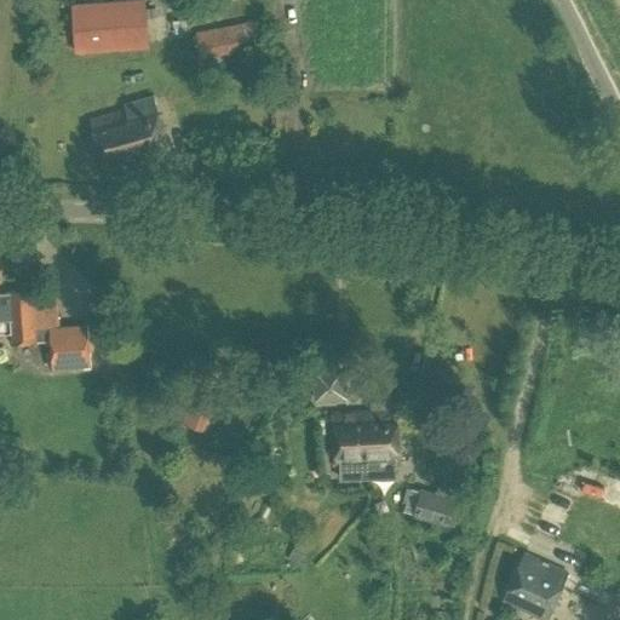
[(136,0),(74,5),(76,55),(148,50),(144,0),(136,0)]
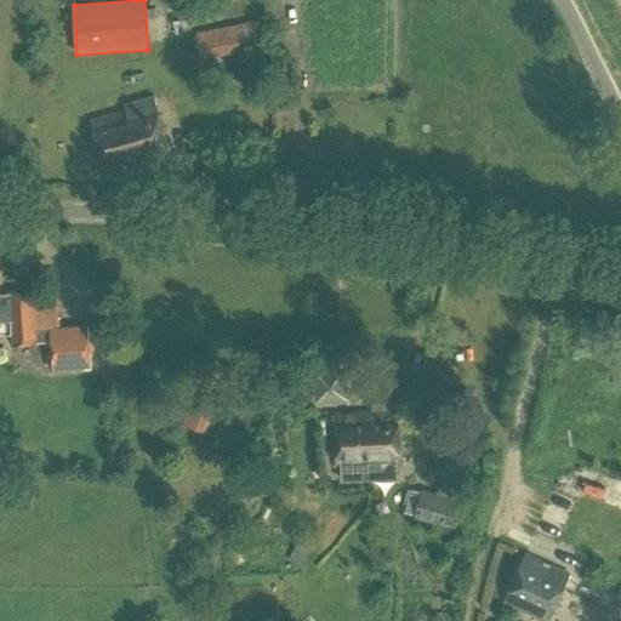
[(163,21),(166,45),(177,43),(174,20),(163,21)]
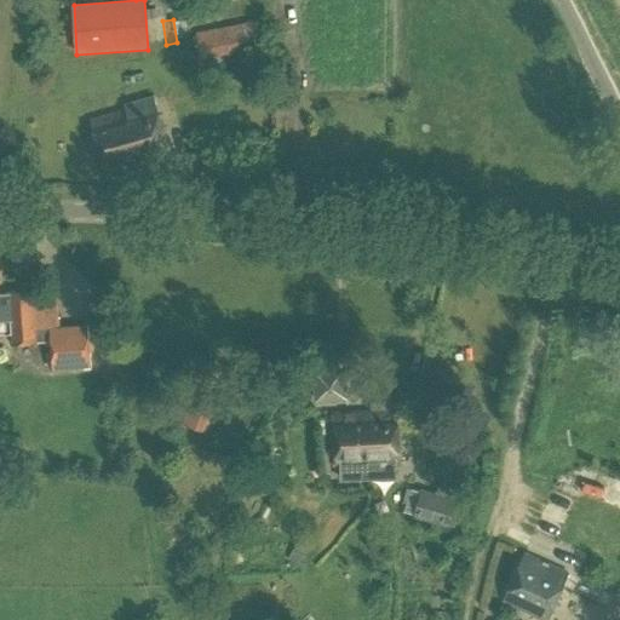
[(196,33),(201,59),(260,47),(253,22),(196,33)]
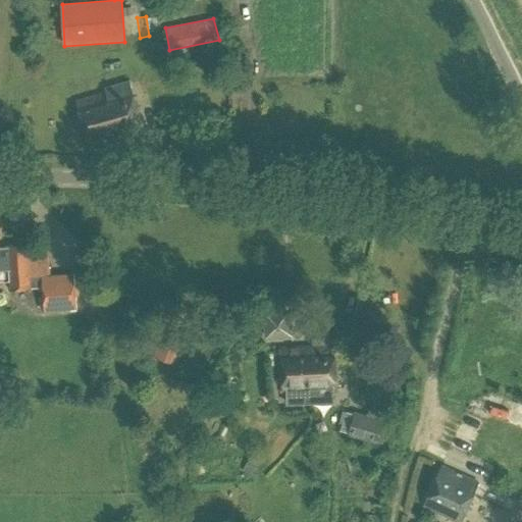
[(74,101),(89,146),(143,128),(127,81),(104,90),(105,92),(74,101)]
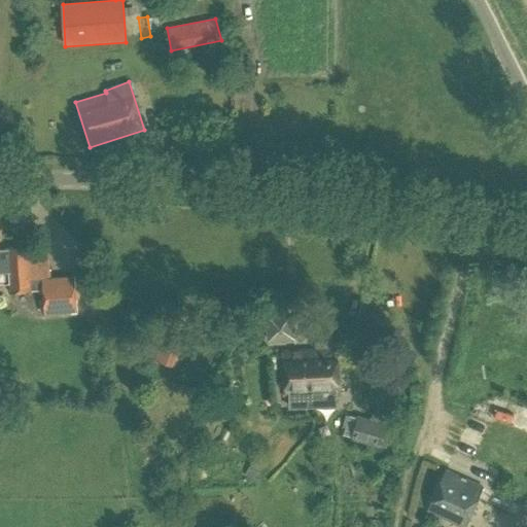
[(0,272),(10,272),(11,292),(42,290),(44,314),(77,312),(75,277),(30,280),(28,249),(28,248),(0,249),(0,272)]
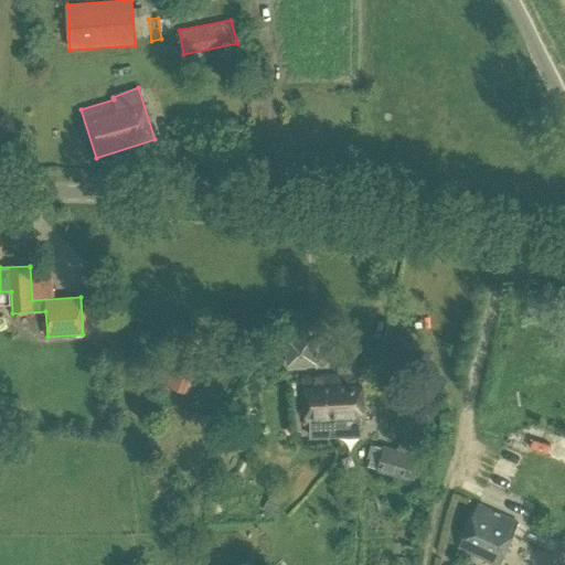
[(284,336),(286,368),(318,364),(315,333),(284,336)]
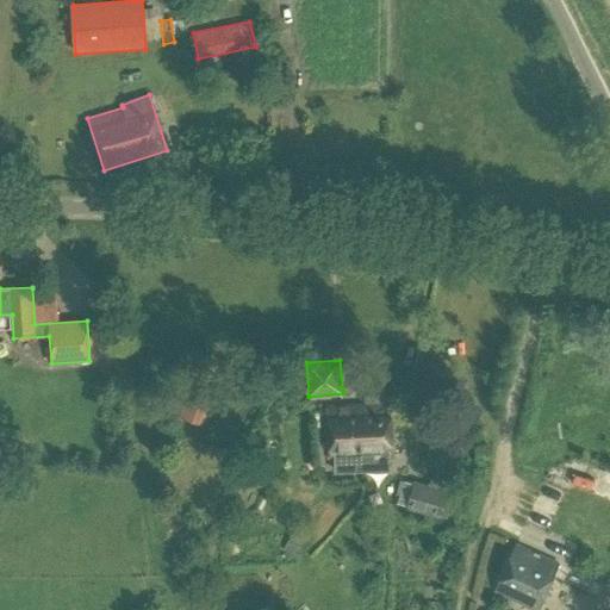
[(362,421),(356,421),(356,441),(367,448),(368,459),(361,459),(362,471),(374,471),(387,470),(386,458),(393,458),(391,403),(385,403),(383,362),(361,363),(363,404),(361,404),(362,421)]
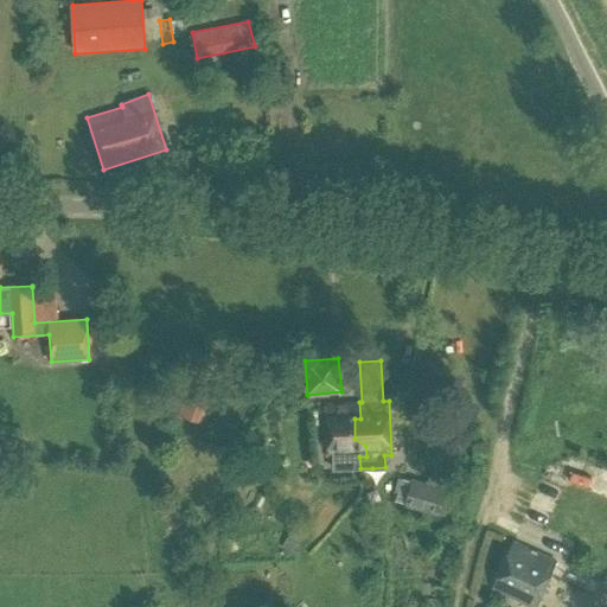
[(168,408),(199,420),(210,391),(179,379),(168,408)]
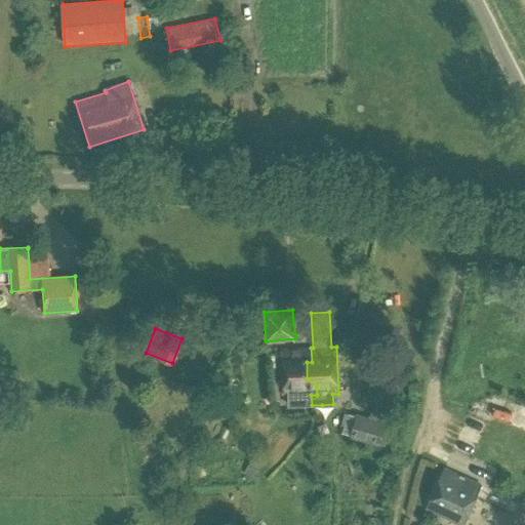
[(311,348),(282,350),(284,397),(287,397),(287,406),(312,405),(311,395),(317,395),(316,386),(307,379),(307,362),(312,362),(311,348)]
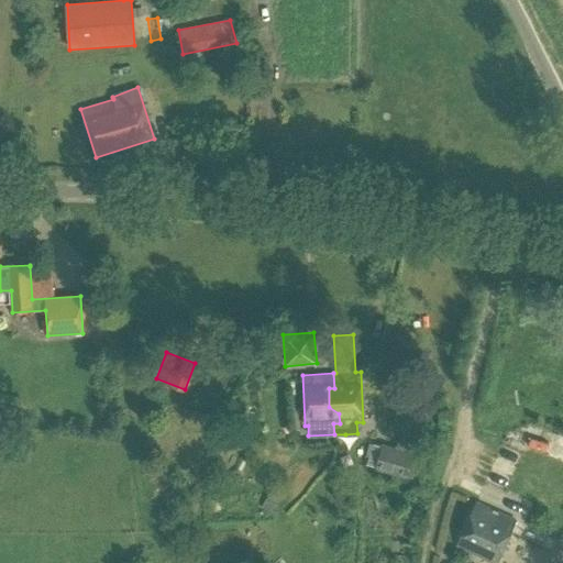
[(381,444),(373,471),(414,483),(421,456),(381,444)]
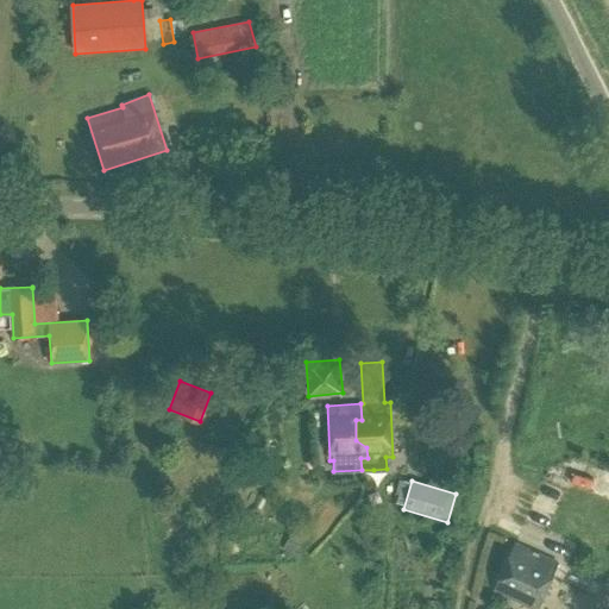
[(562,495),(540,496),(541,507),(562,506),(562,495)]
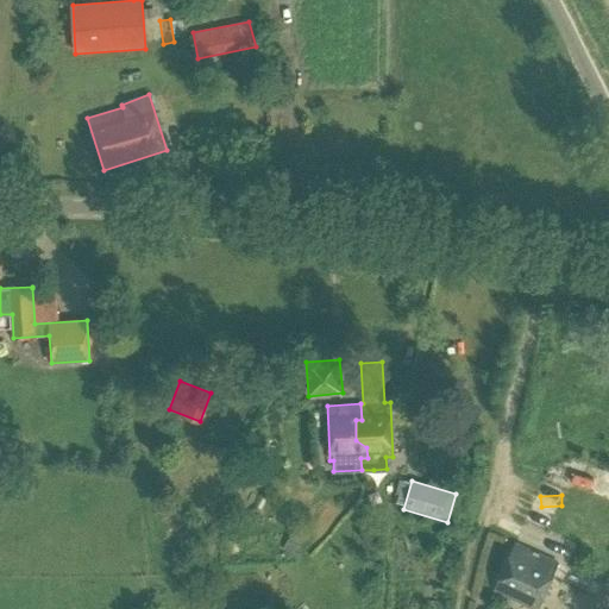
[(495,591),(537,608),(539,608),(558,563),(515,545),(495,591)]
